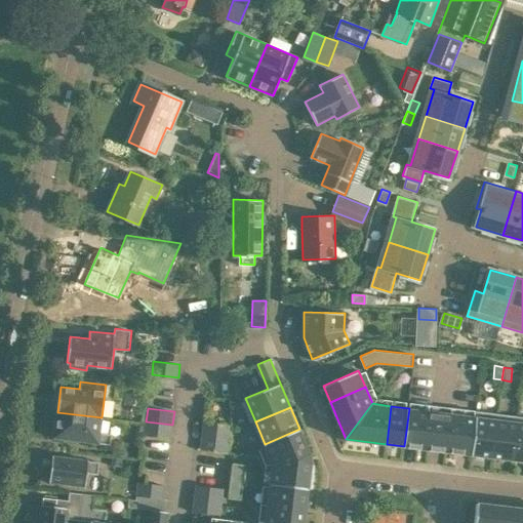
[(409,408),(404,446),(445,451),(449,413),(433,411),(409,408)]
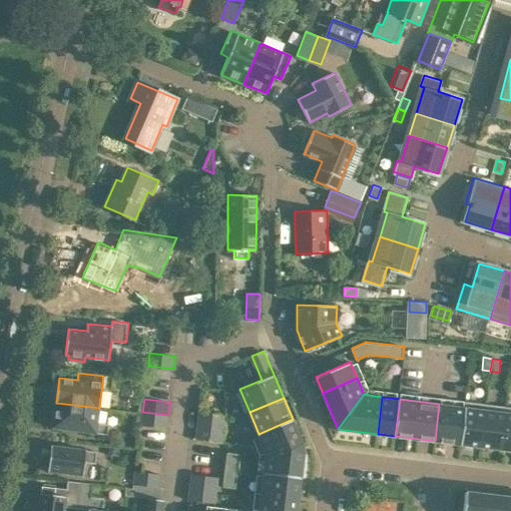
[(461,444),(480,447),(485,403),(465,401),(465,408),(461,444)]
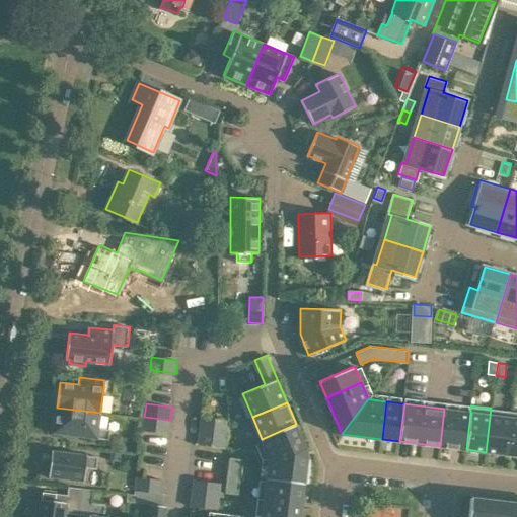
[(100,413),(57,408),(54,432),(109,439),(112,428),(98,427),(100,413)]
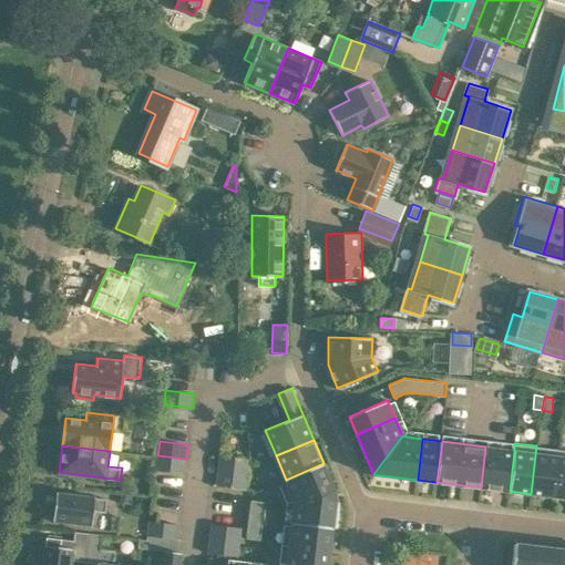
[(531,494),(554,496),(560,449),(536,445),(531,494)]
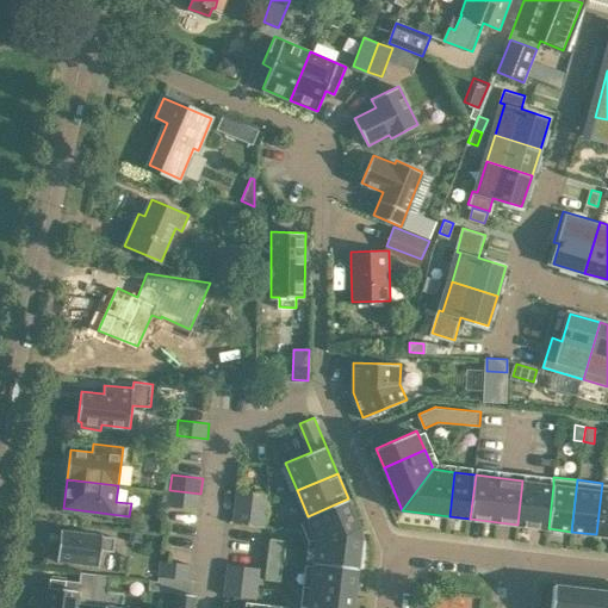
[(517,525),(548,528),(553,485),(522,481),(517,525)]
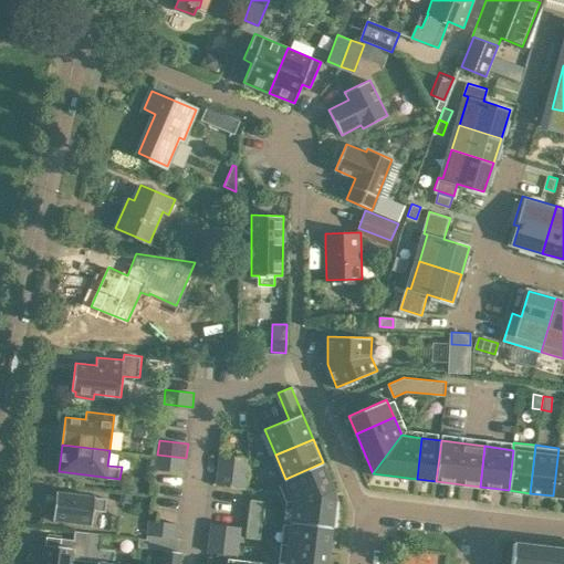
[(563,448),(559,448),(553,495),(563,497),(563,448)]
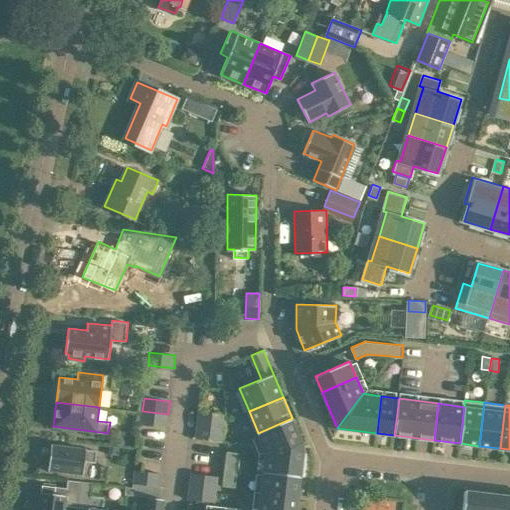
[(168,414),(142,411),(141,424),(166,427),(168,414)]
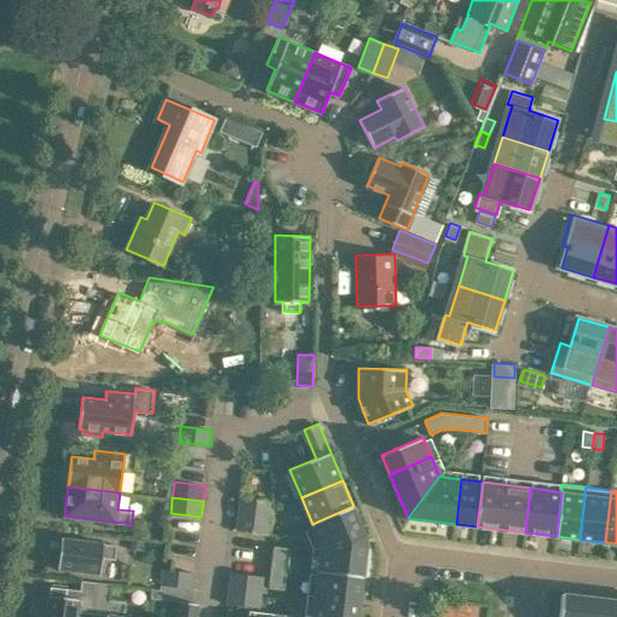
[(242,499),(240,514),(271,518),(272,502),(242,499)]
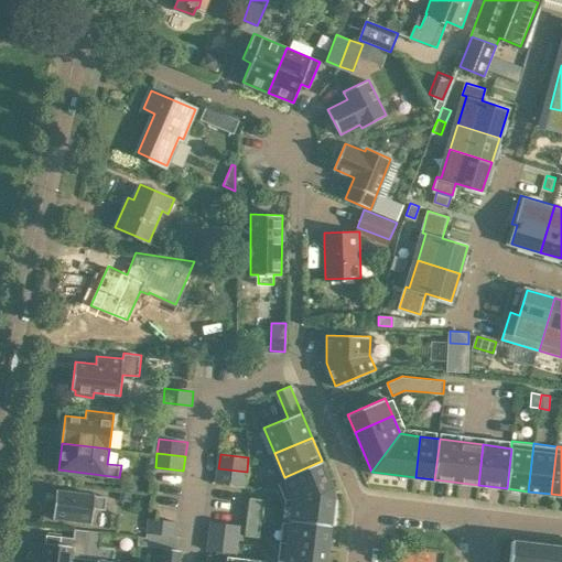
[(284,477),(293,498),(333,486),(322,461),(284,477)]
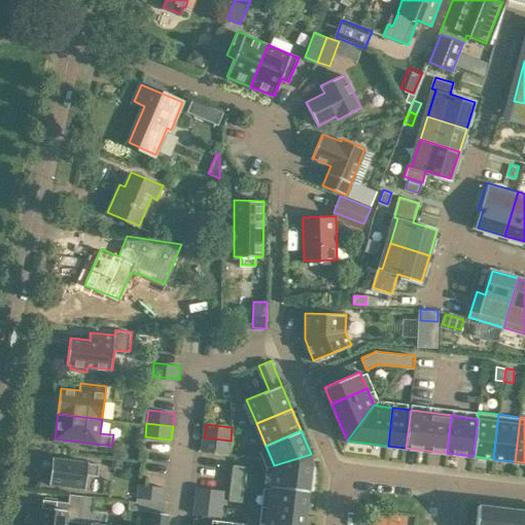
[(231,441),(204,438),(203,450),(229,454),(231,441)]
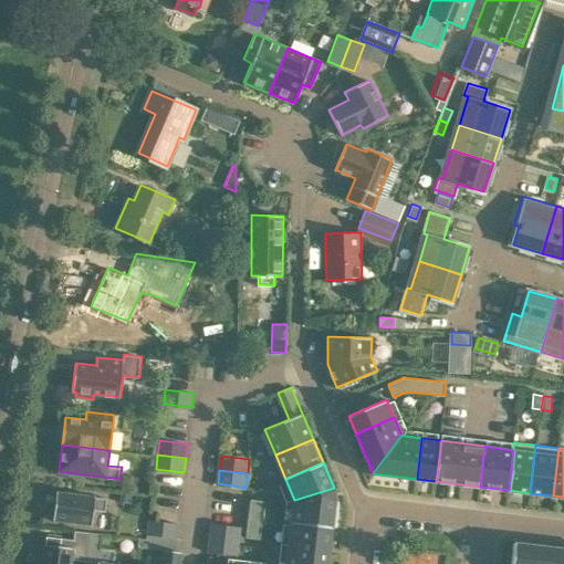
[(294,500),(291,522),(332,528),(336,499),(334,489),(334,488),(294,500)]
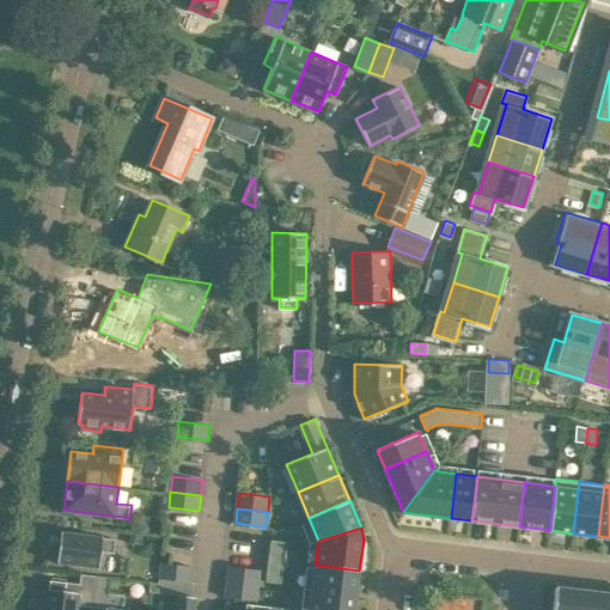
[(59,559),(58,561),(101,567),(102,551),(115,553),(117,538),(61,531),(60,543),(54,542),(53,557),(59,559)]
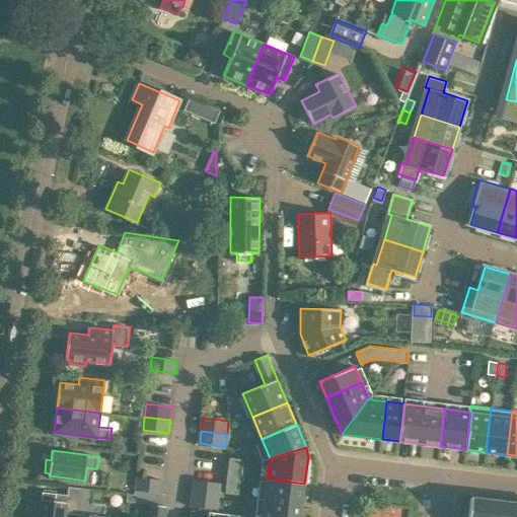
[(230,457),(228,473),(241,475),(243,459),(230,457)]
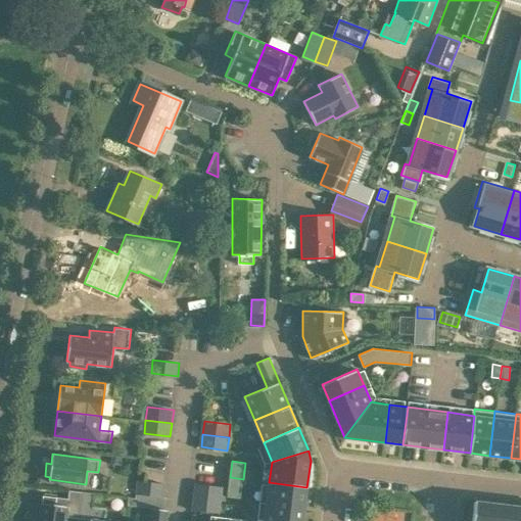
[(241,496),(243,479),(230,477),(228,495),(241,496)]
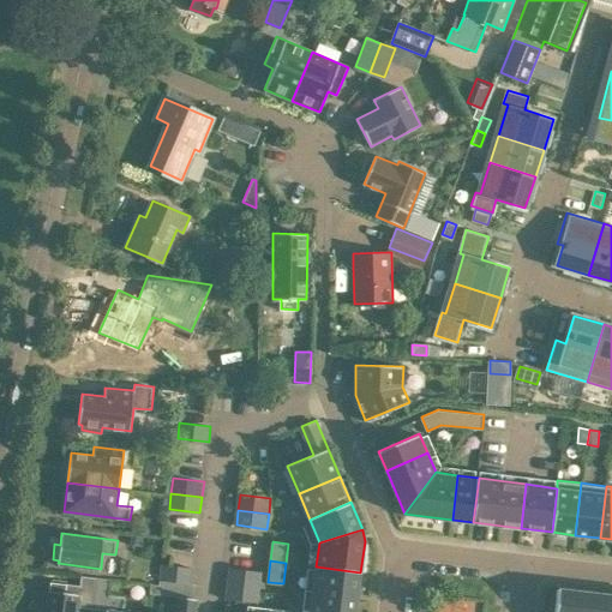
[(163,564),(161,580),(168,580),(192,583),(193,568),(163,564)]
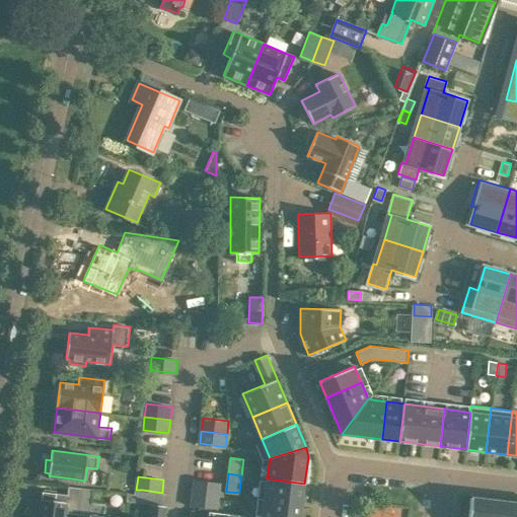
[(195,478),(194,488),(220,491),(221,482),(195,478)]
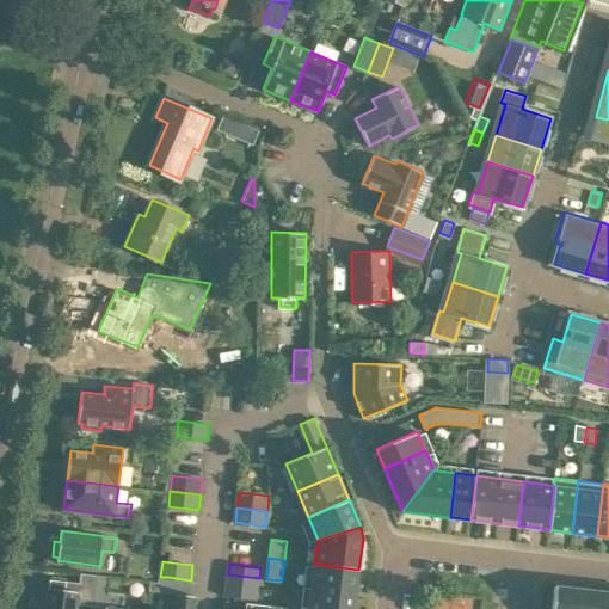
[(314,564),(312,589),(356,594),(358,570),(314,564)]
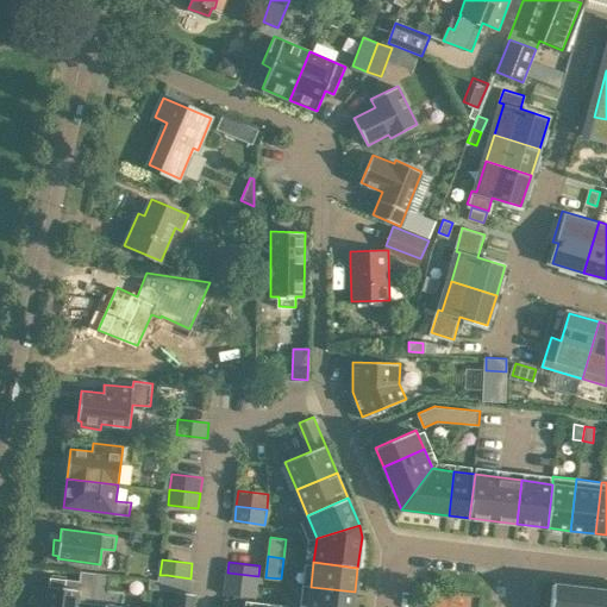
[(76,606),(77,601),(92,604),(95,571),(81,570),(80,580),(67,577),(67,575),(52,574),(50,576),(47,602),(42,602),(41,606),(76,606)]
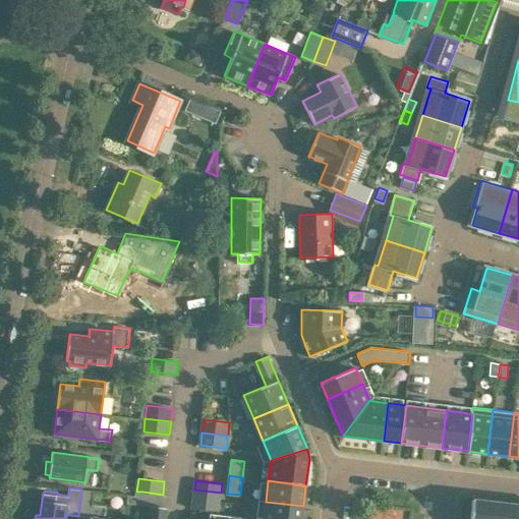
[(90,518),(108,518),(105,518),(107,505),(93,504),(94,491),(81,488),(78,516),(91,517),(90,518)]
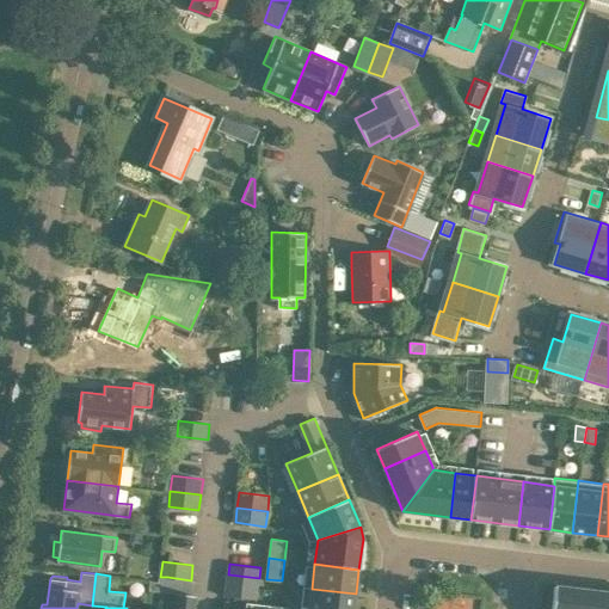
[(228,574),(227,585),(258,589),(259,578),(228,574)]
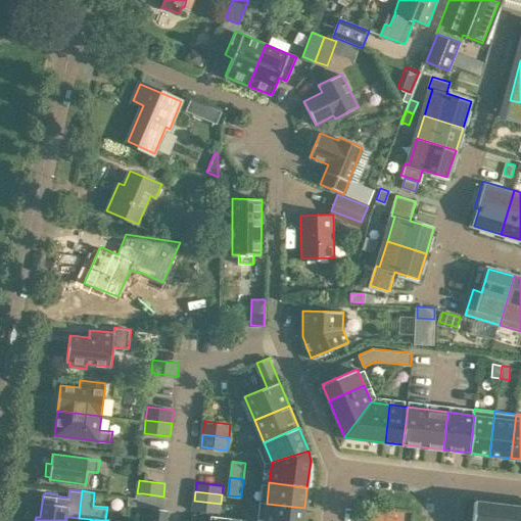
[(141,506),(143,493),(137,493),(137,498),(129,496),(128,505),(141,506)]
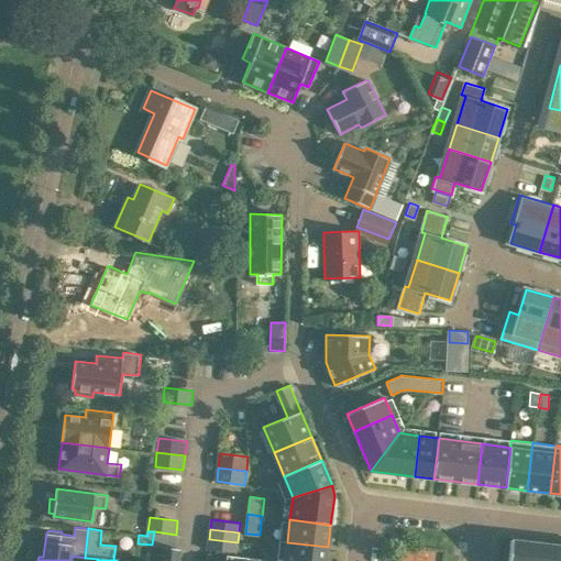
[(238,542),(209,539),(208,548),(237,551),(238,542)]
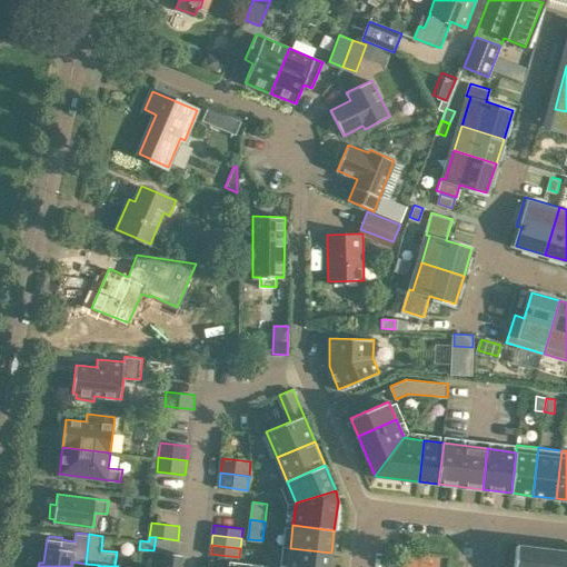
[(560,566),(563,550),(517,545),(514,566),(560,566)]
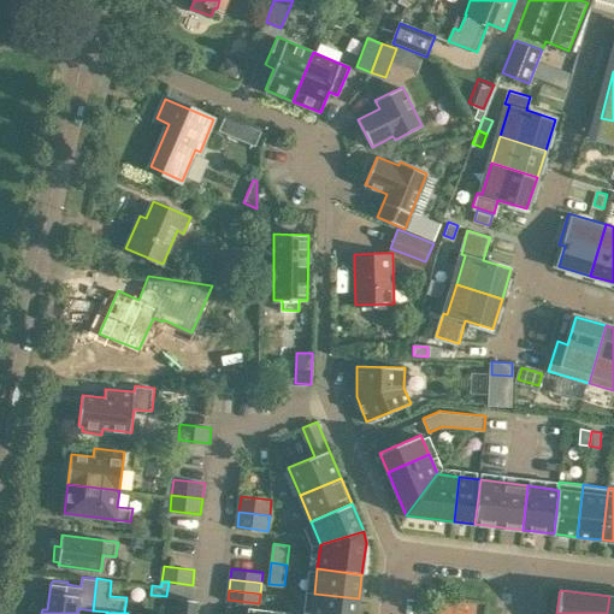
[(314,594),(311,613),(356,613),(359,598),(314,594)]
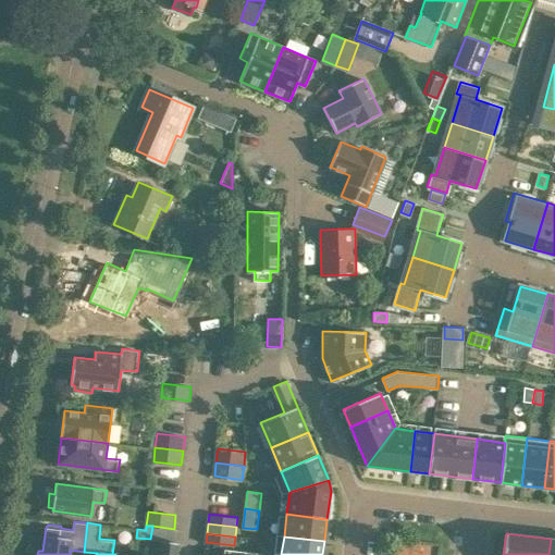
[(176,554),(179,542),(162,541),(160,554),(176,554)]
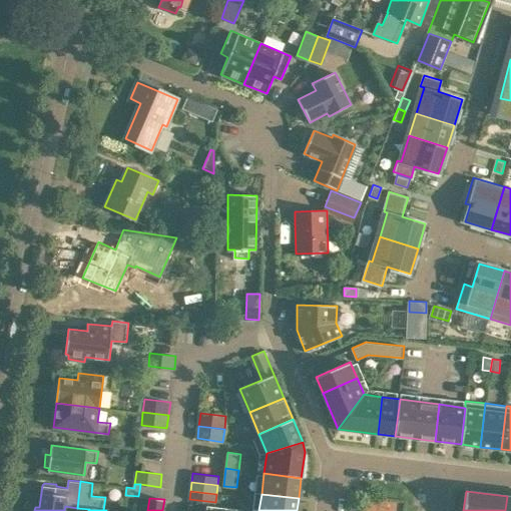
[(405,510),(403,498),(374,502),(375,510),(405,510)]
